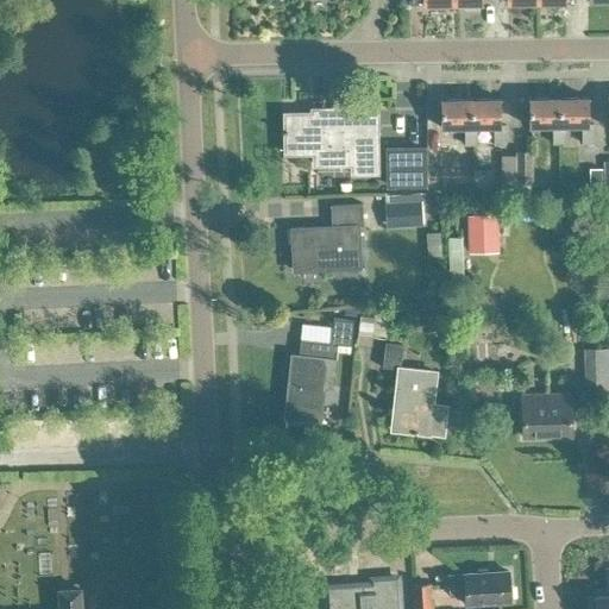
[(558,125),(564,125),(582,125),(582,143),(594,143),(594,124),(589,124),(588,96),(558,98),(558,125)]
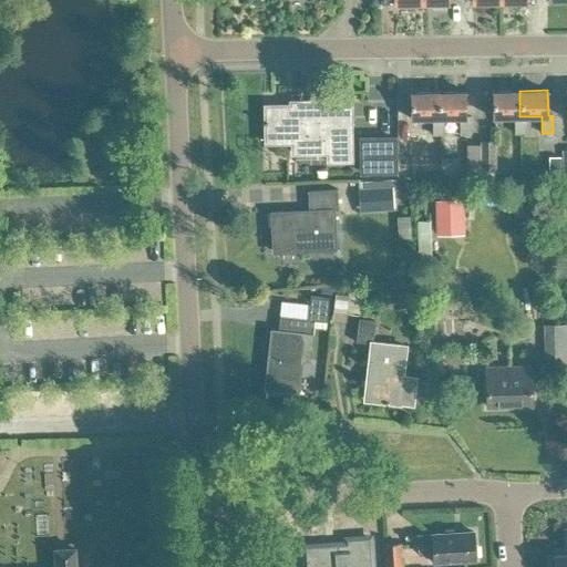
[(443,134),(443,117),(437,117),(437,91),(410,92),(410,119),(433,117),(433,134),(443,134)]
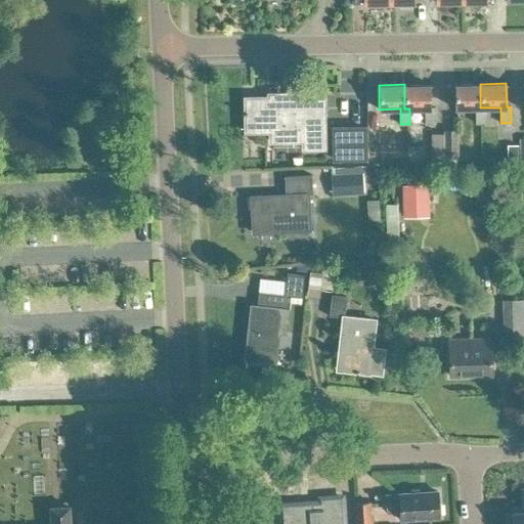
[(404,108),(409,108),(425,108),(425,124),(435,124),(435,107),(431,107),(430,84),(404,84),(404,108)]
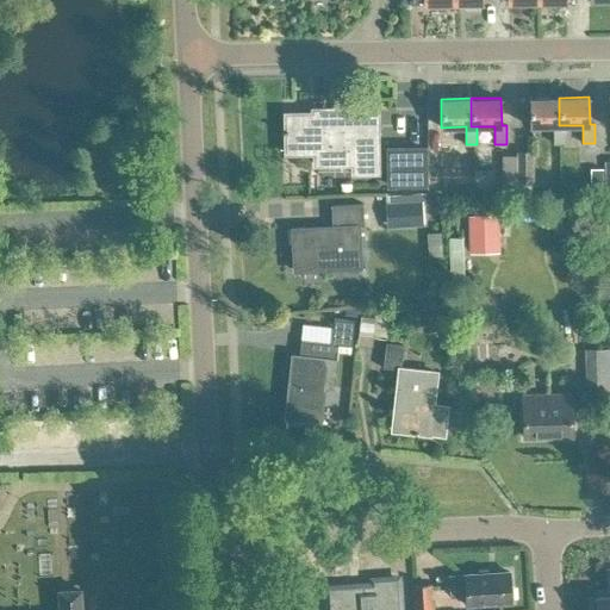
[(565,143),(565,125),(559,125),(559,98),(529,98),(529,125),(554,125),(554,143),(565,143)]
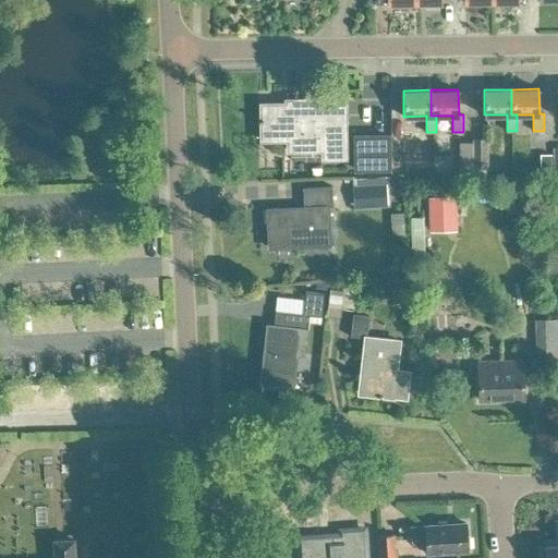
[(347,160),(347,96),(283,97),(283,100),(258,101),(258,142),(286,142),(286,153),(320,152),(320,160),(347,160)]
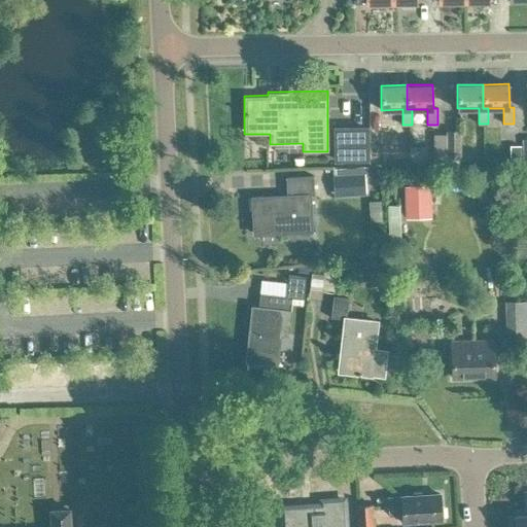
[(369,161),(367,126),(332,126),(334,162),(369,161)]
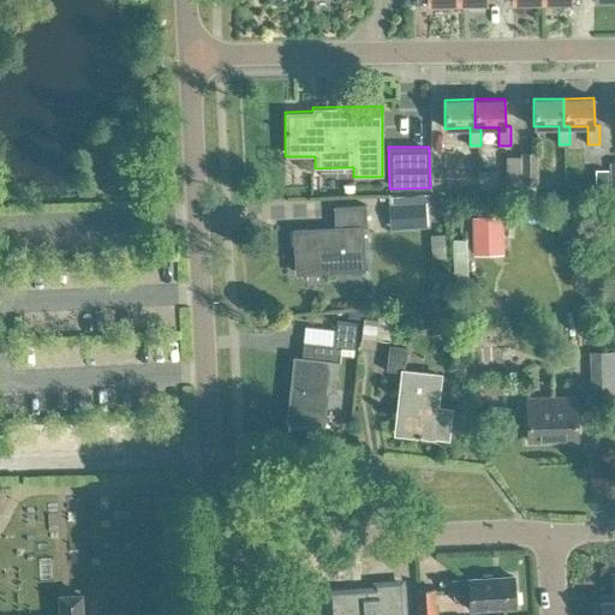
[(537,184),(537,153),(520,153),(520,183),(523,183),(523,191),(536,191),(536,184),(537,184)]
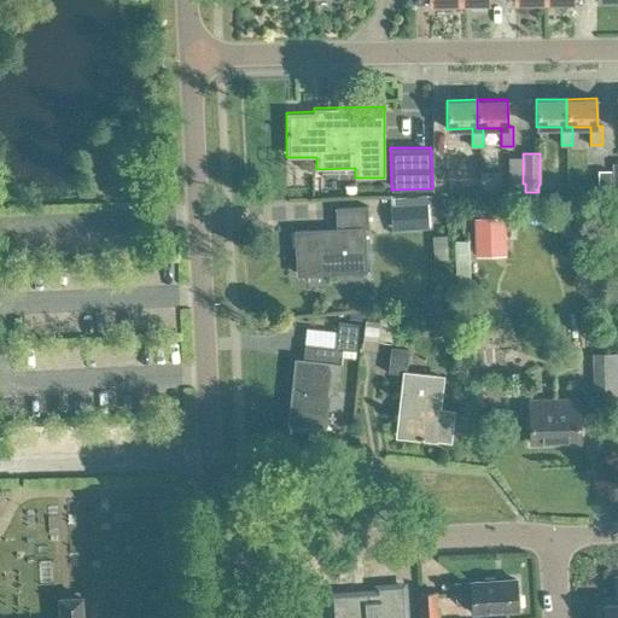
[(610,170),(598,170),(598,184),(610,184),(610,170)]
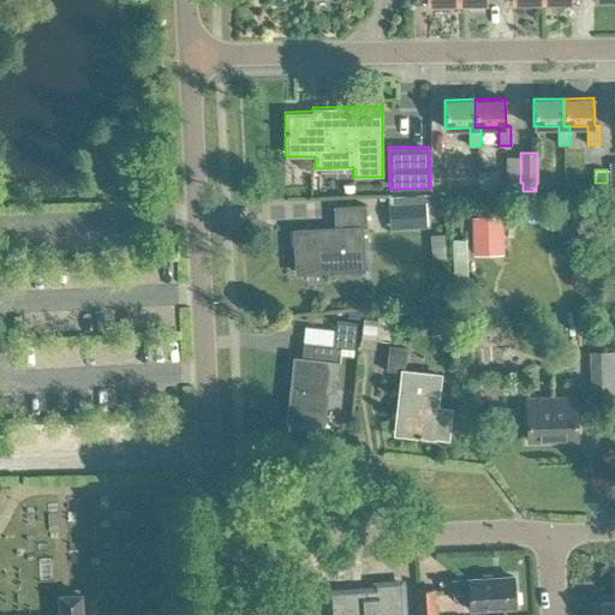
[(425,202),(388,203),(389,230),(427,227),(425,202)]
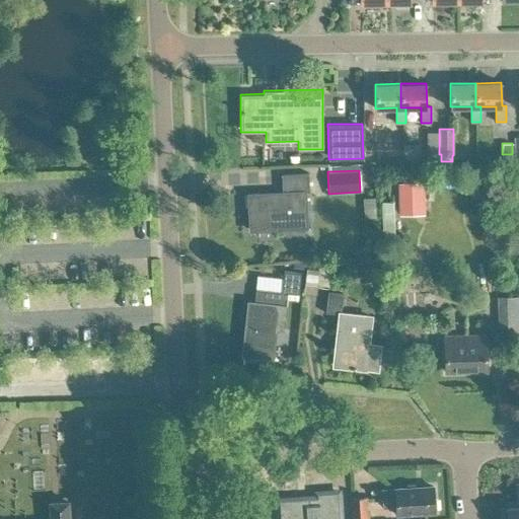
[(249,230),(307,227),(305,192),(309,192),(308,172),(282,174),(282,192),(247,194),(249,230)]
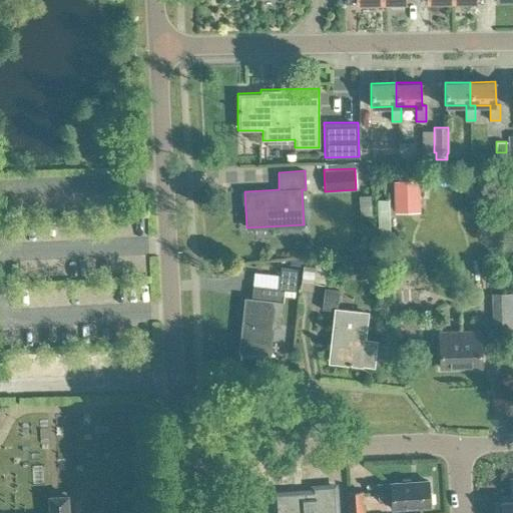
[(488,193),(486,171),(464,173),(466,193),(474,192),(474,194),(488,193)]
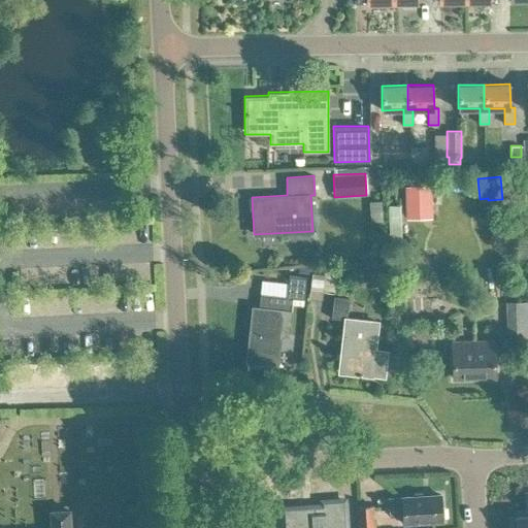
[(430,188),(404,189),(405,220),(431,219),(430,188)]
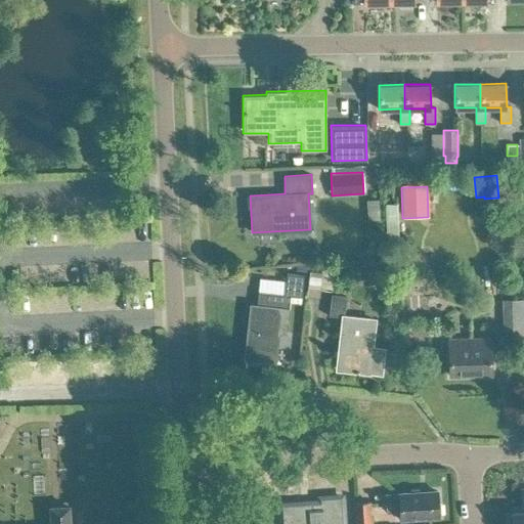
[(309,274),(307,288),(332,291),(335,266),(321,265),(320,275),(309,274)]
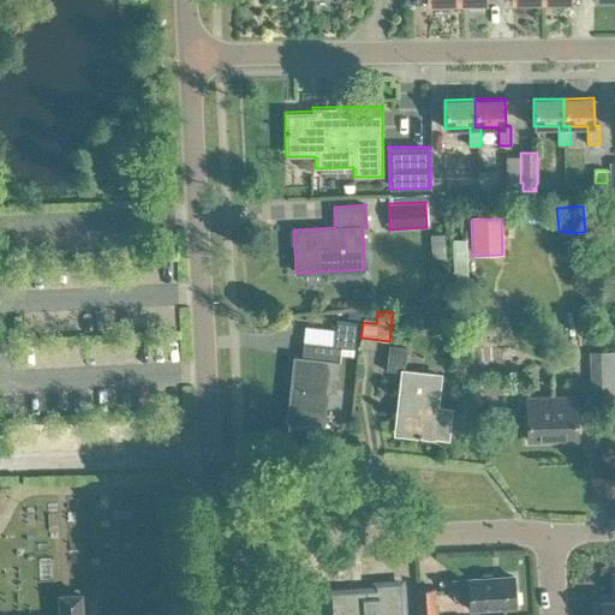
[(335,346),(305,342),(303,359),(296,358),(288,421),(322,424),(326,386),(336,387),(340,346),(356,347),(358,322),(338,320),(335,346)]
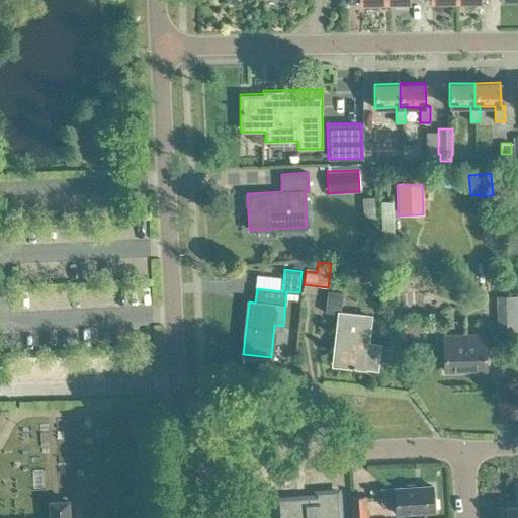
[(339,313),(341,292),(328,290),(326,312),(339,313)]
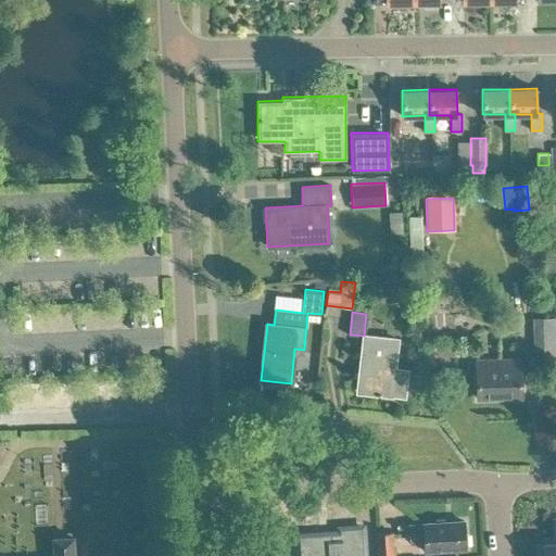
[(533,357),(555,356),(555,316),(532,317),(533,357)]
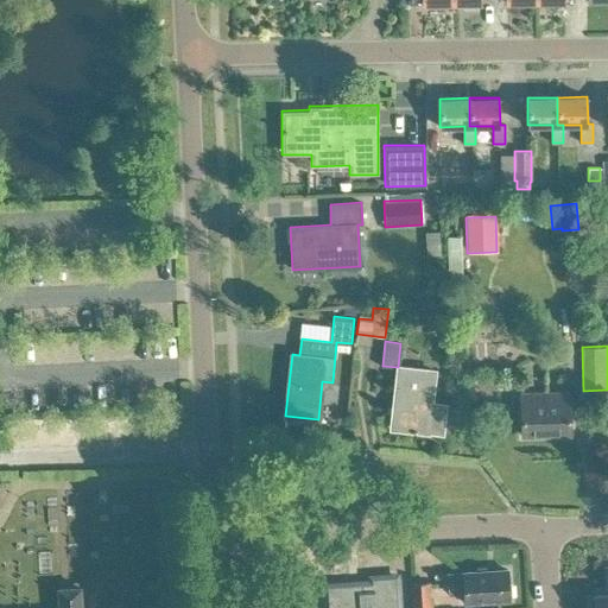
[(398,367),(396,391),(398,392),(393,428),(428,431),(442,432),(444,403),(431,401),(434,371),(398,367)]
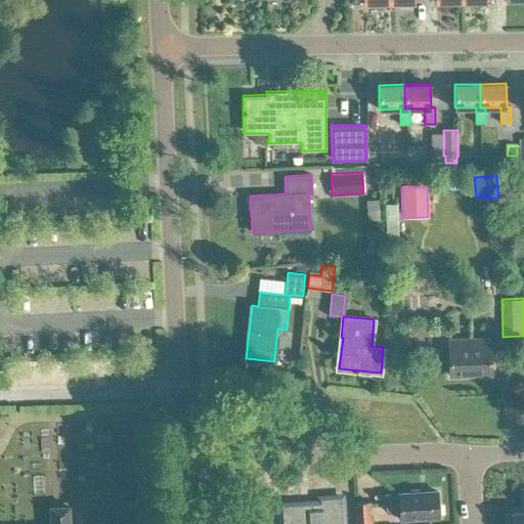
[(450,374),(491,373),(490,337),(449,338),(450,374)]
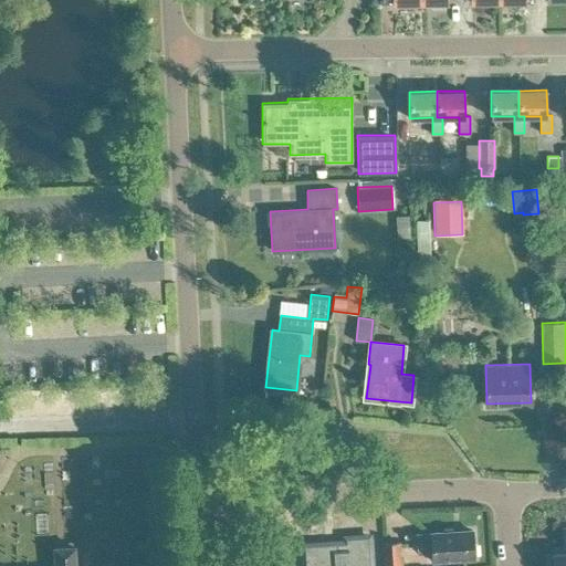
[(565,565),(565,527),(564,527),(565,553),(553,554),(553,565),(565,565)]
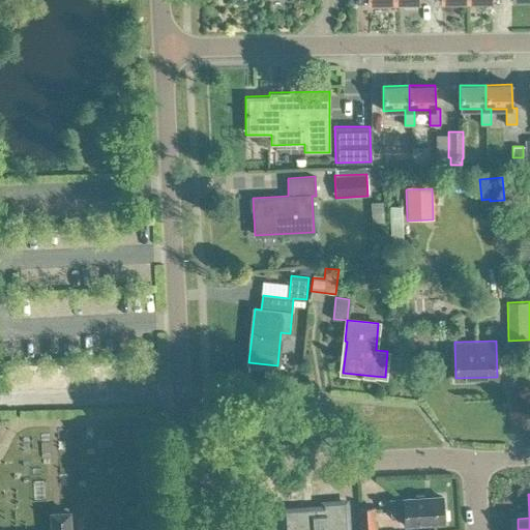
[(443,509),(442,496),(416,498),(416,497),(404,498),(390,499),(391,516),(405,516),(405,526),(425,524),(444,522),(443,520),(445,520),(444,509),(443,509)]
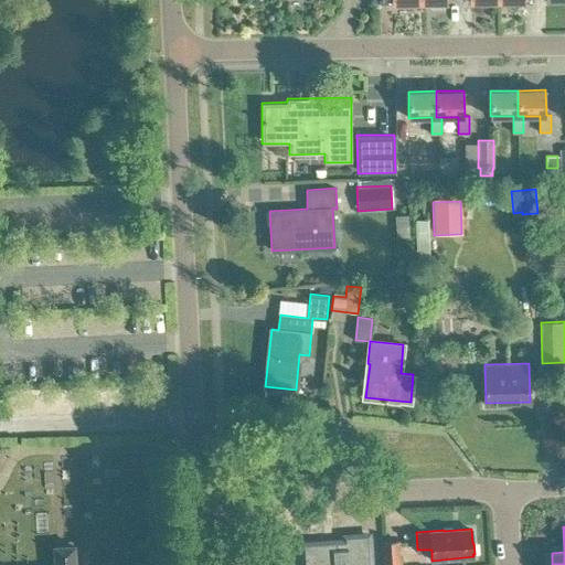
[(369,564),(368,535),(344,536),(345,544),(332,544),(333,548),(324,550),(323,543),(304,544),(304,564),(369,564)]
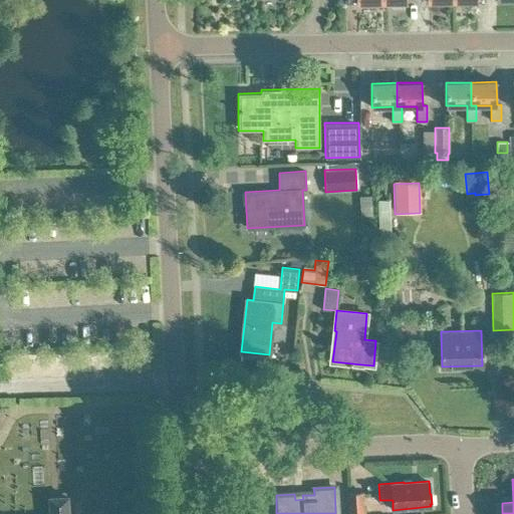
[(348,513),(363,513),(362,491),(347,492),(348,513)]
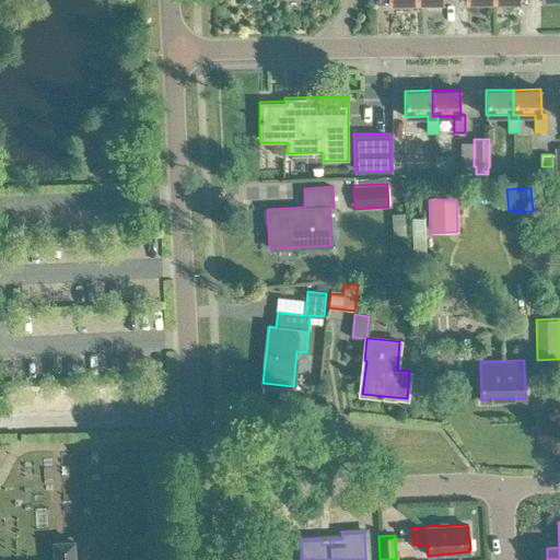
[(74,559),(74,540),(54,541),(54,559),(74,559)]
